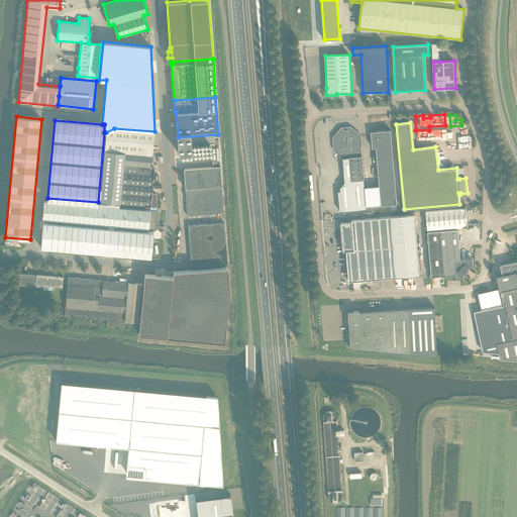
[(336,138),(333,138),(334,149),(337,149),(337,152),(342,157),(345,182),(340,187),(340,191),(338,191),(340,211),(367,209),(367,206),(382,205),(380,186),(365,187),(365,180),(360,136),(358,136),(357,133),(353,129),(349,129),(349,127),(343,128),(343,130),(339,130),(336,135),(336,138)]
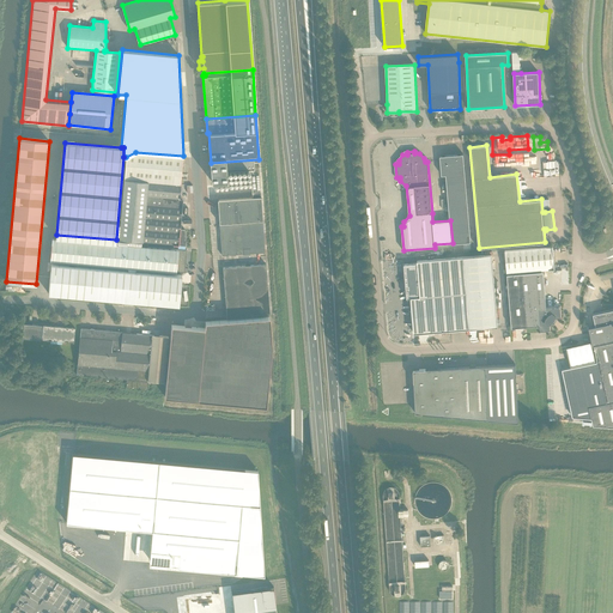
[(116,240),(143,243),(143,242),(178,244),(180,229),(182,208),(181,208),(182,199),(180,199),(183,156),(135,152),(126,157),(119,240),(116,240)]
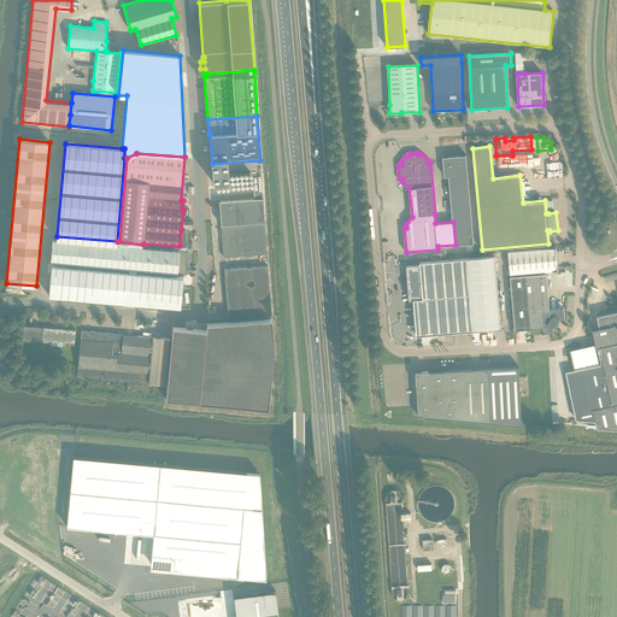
[(466,156),(442,157),(445,176),(450,175),(453,222),(456,245),(474,244),(466,156)]
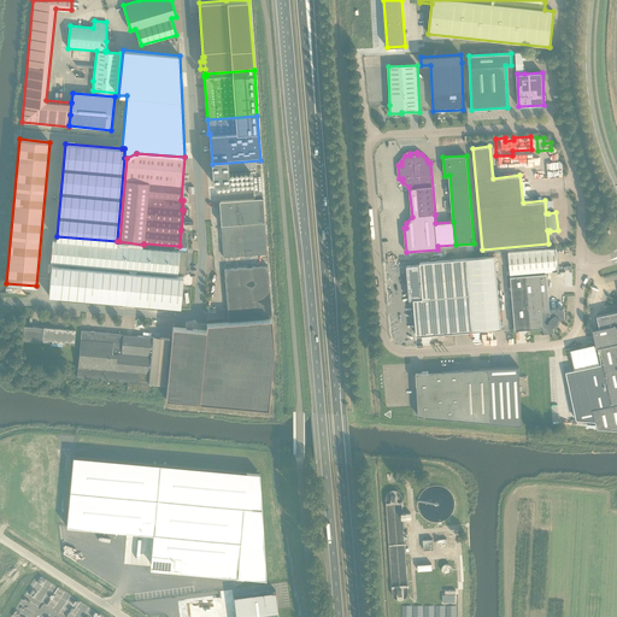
[(252,178),(254,198),(263,197),(260,160),(212,164),(213,182),(228,181),(228,170),(252,168),(252,178)]
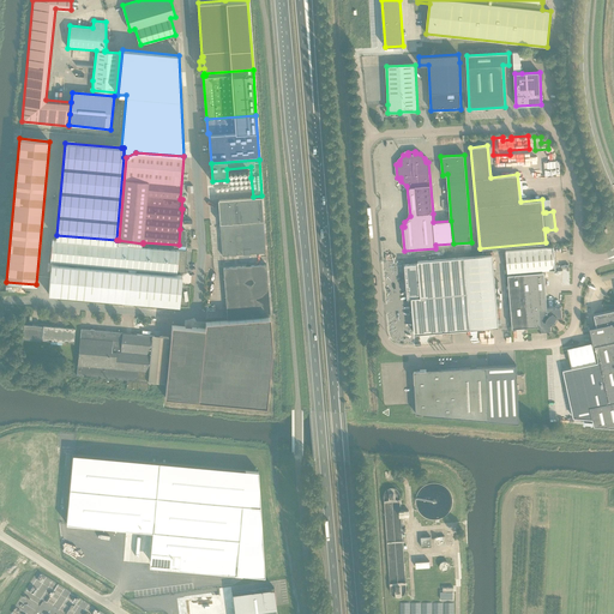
[(262,196),(253,197),(253,198),(218,200),(223,256),(265,253),(262,196)]
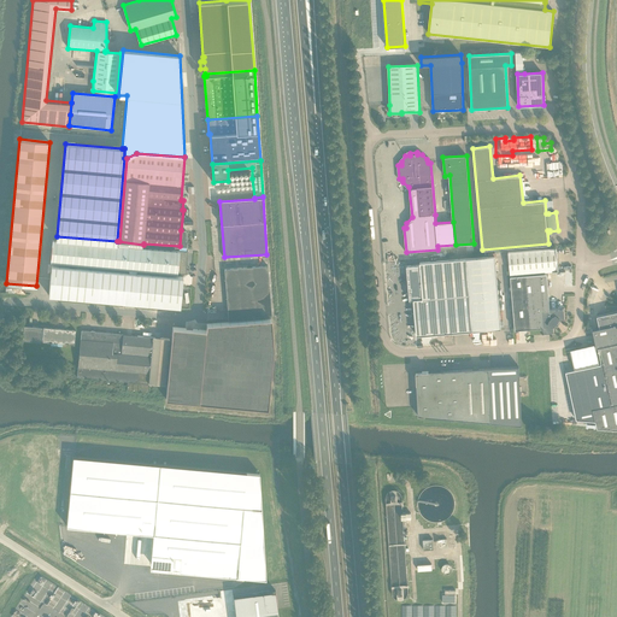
[(52,265),(48,295),(181,306),(183,277),(139,274),(140,270),(177,272),(187,274),(188,252),(180,251),(142,248),(144,245),(117,241),(57,236),(56,240),(52,240),(51,262),(129,269),(129,272),(52,265)]
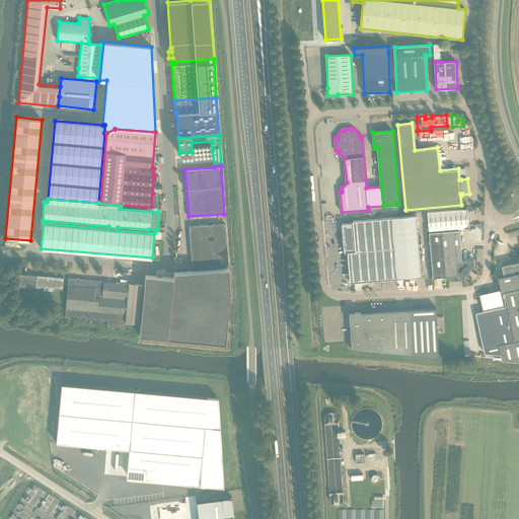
[(428,211),(430,230),(469,227),(468,208),(428,211)]
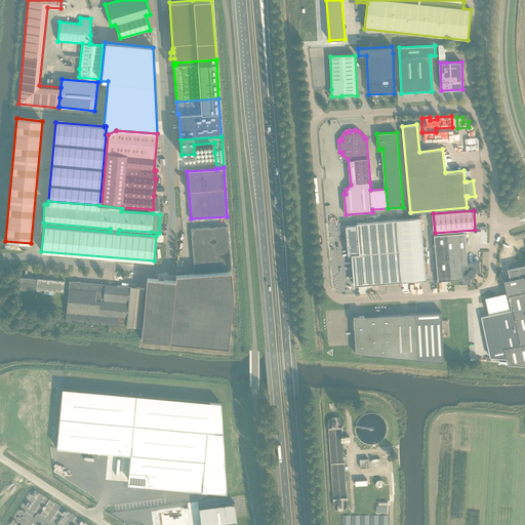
[(403,281),(427,279),(421,217),(398,219),(358,224),(358,225),(347,227),(349,255),(353,254),(355,285),(403,281)]
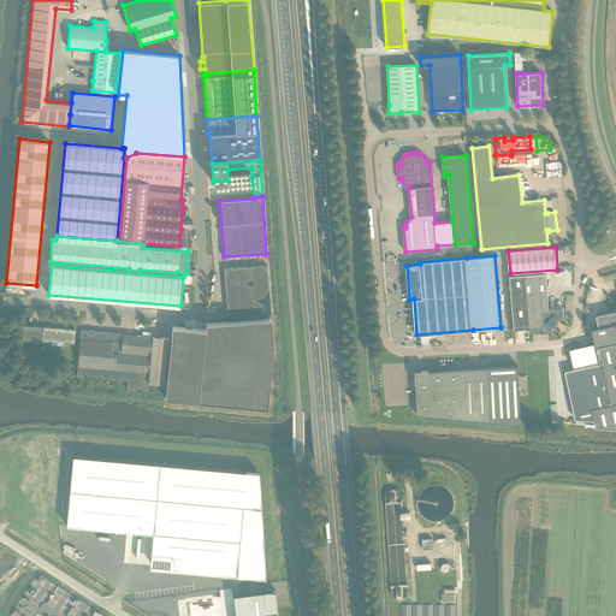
[(224,268),(227,319),(271,315),(267,266),(224,268)]
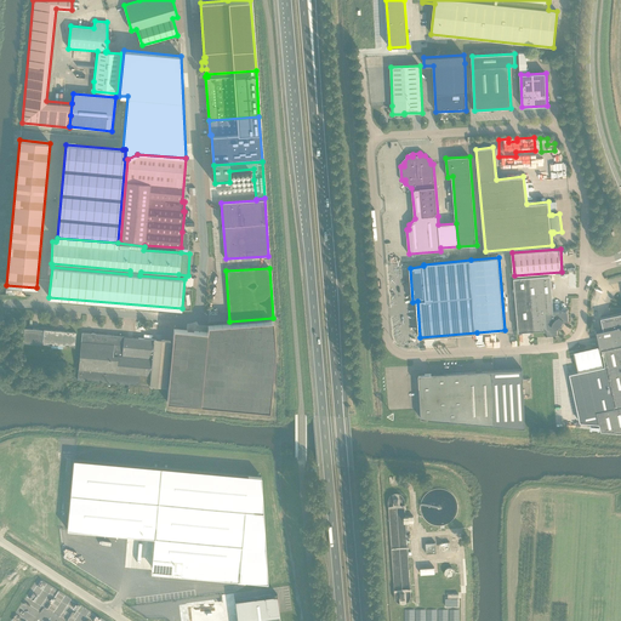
[(547,329),(548,334),(558,334),(558,328),(559,325),(562,323),(563,320),(569,320),(568,311),(553,312),(551,274),(514,278),(519,331),(547,329)]
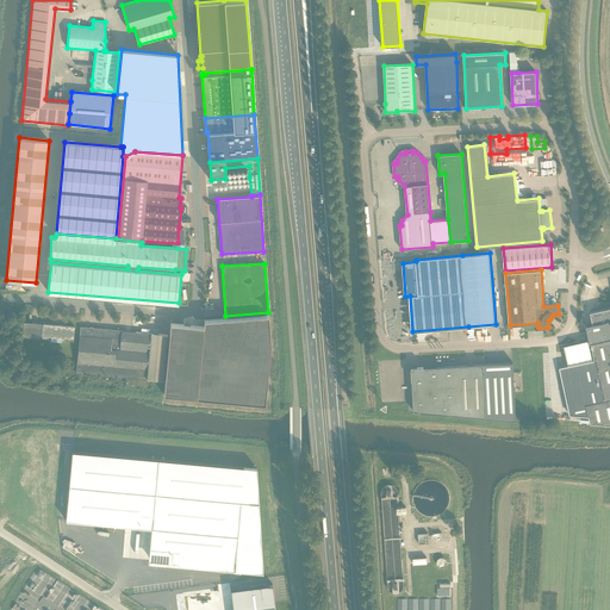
[(582,363),(559,368),(570,415),(579,416),(589,417),(590,424),(609,425),(609,306),(590,312),(593,323),(586,325),(590,343),(591,342),(595,360),(582,363)]
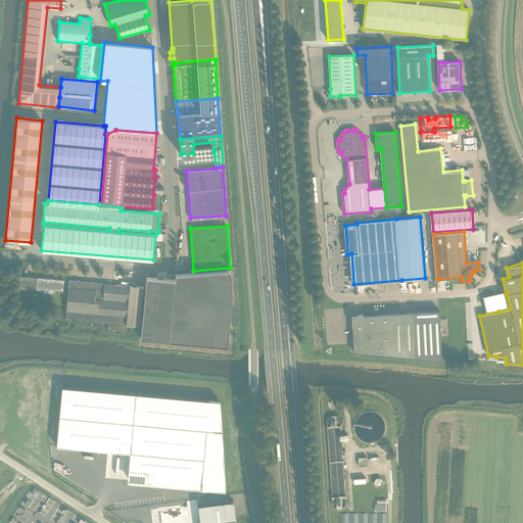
[(232,295),(230,271),(176,275),(175,280),(146,277),(141,338),(227,346),(232,295)]
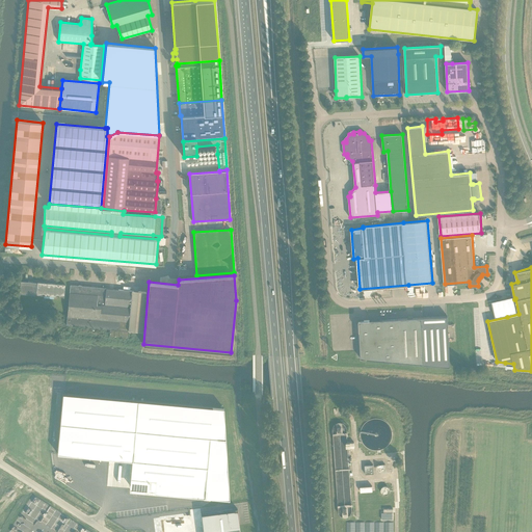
[(36,295),(63,297),(64,285),(37,283),(36,288),(35,288),(36,282),(21,281),(20,293),(35,295),(35,289),(36,290),(36,295)]
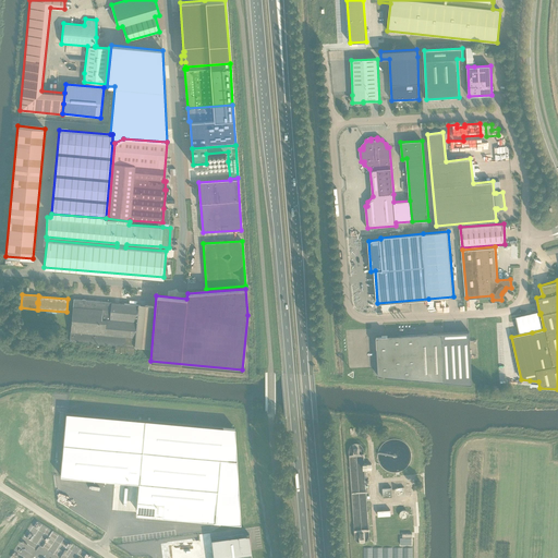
[(153,306),(73,299),(69,341),(116,346),(114,353),(133,354),(134,347),(149,348),(153,306)]
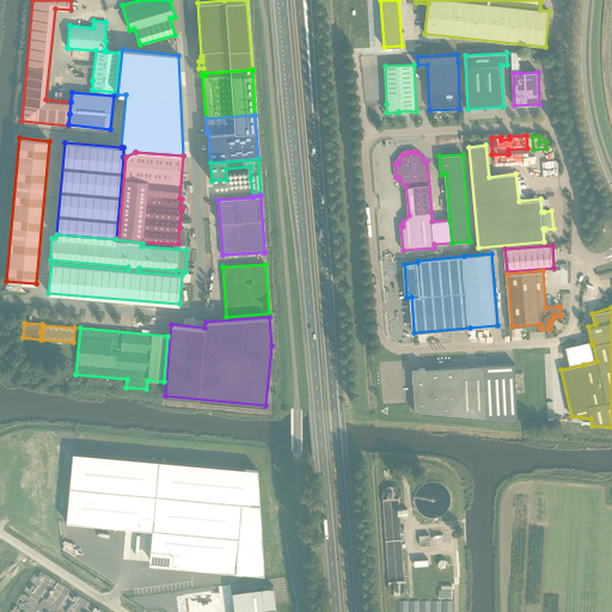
[(422,412),(519,421),(515,363),(426,368),(420,368),(420,369),(421,372),(417,375),(415,375),(415,374),(414,374),(416,412),(422,412)]
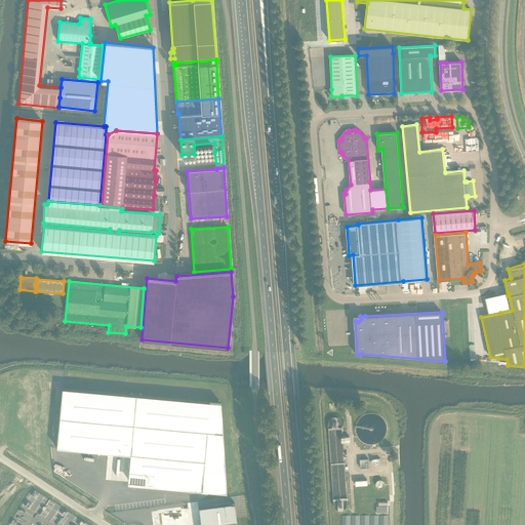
[(63,388),(56,447),(130,454),(129,472),(131,472),(130,482),(140,483),(152,484),(152,486),(227,492),(220,403),(63,388)]
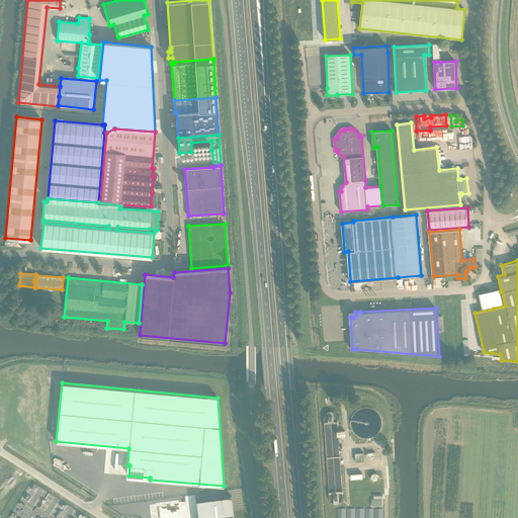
[(356,453),(356,460),(364,460),(364,452),(356,453)]
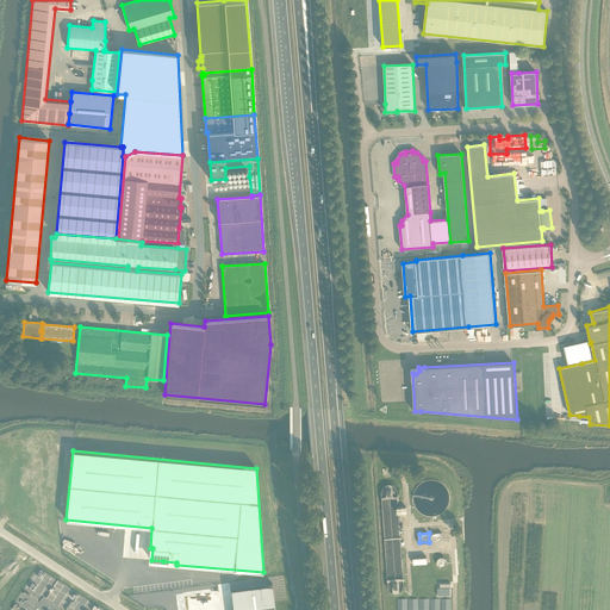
[(443,564),(442,556),(433,559),(435,566),(443,564)]
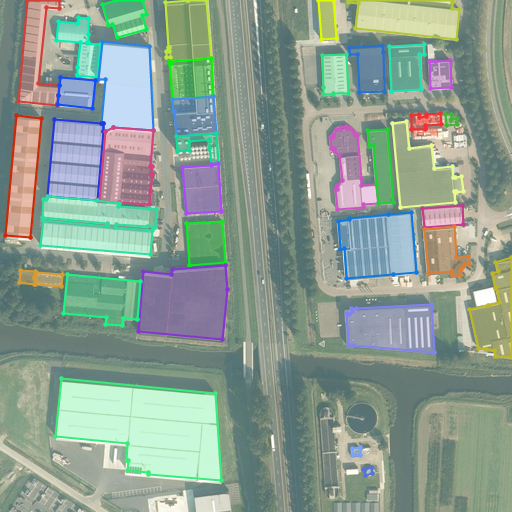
[(231,511),(229,490),(194,494),(195,511),(231,511)]
